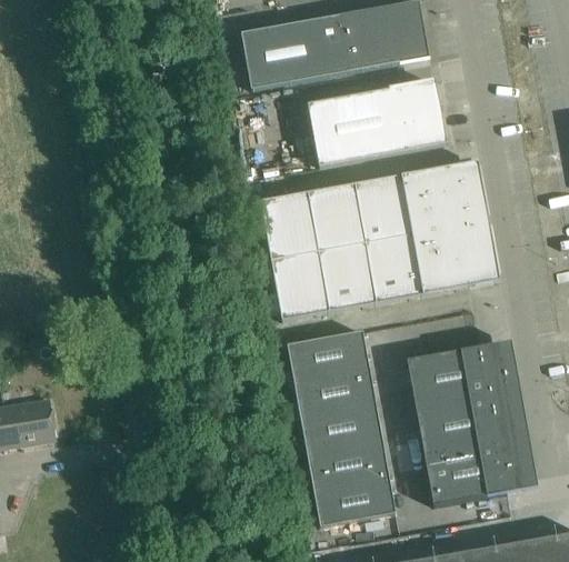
[(240,30),(251,88),(429,56),(419,0),(407,0),(240,30)]
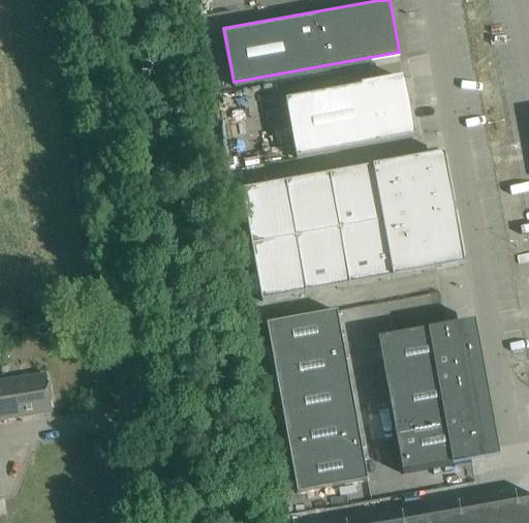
[(225,42),(216,43),(218,62),(227,61),(225,42)]
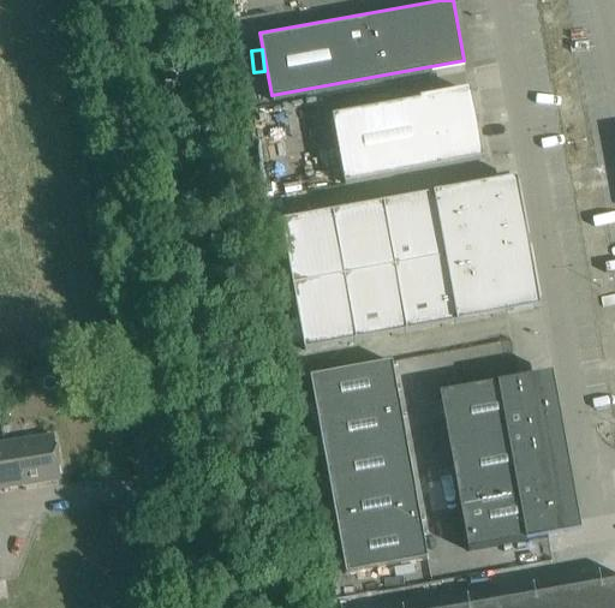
[(481,152),(469,85),(332,109),(345,178),(483,153),(483,150),(481,152)]
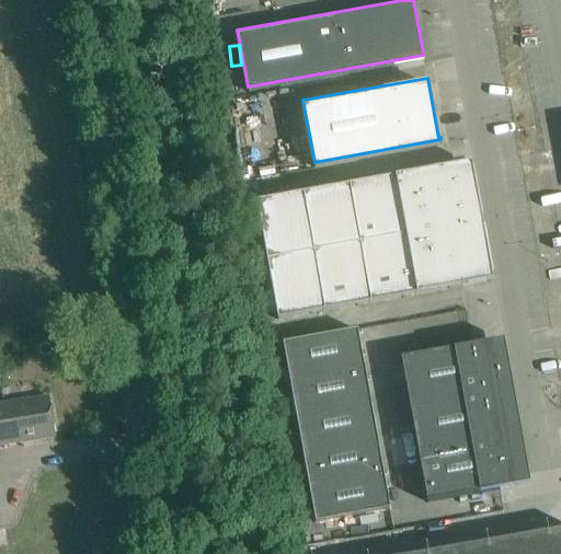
[(256,196),(277,314),(493,275),(471,157),(256,196)]
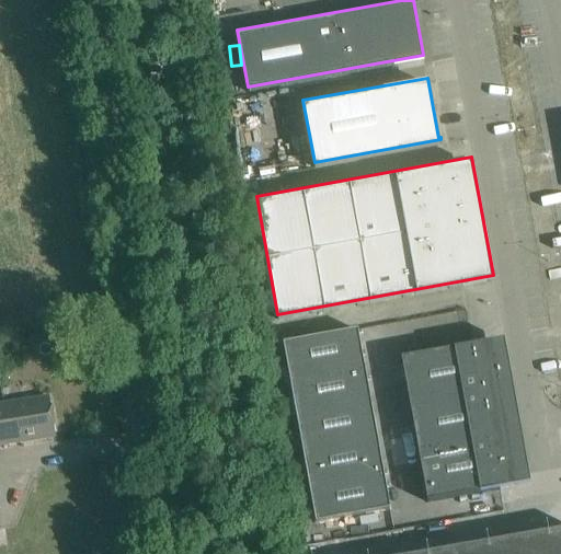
[(390,503),(358,323),(283,337),(315,517),(390,503)]
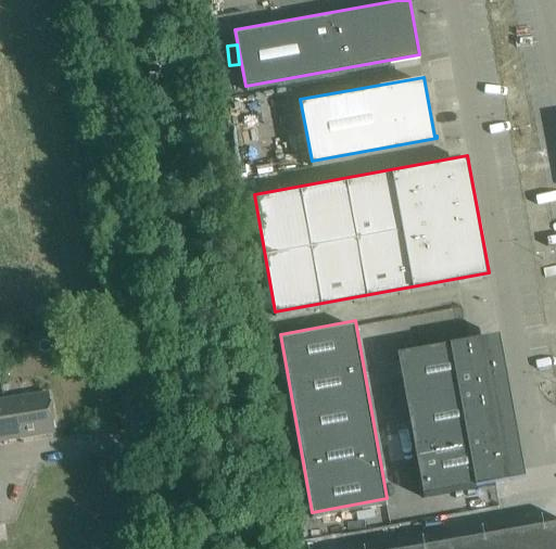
[(397,349),(424,492),(525,473),(500,331),(397,349)]
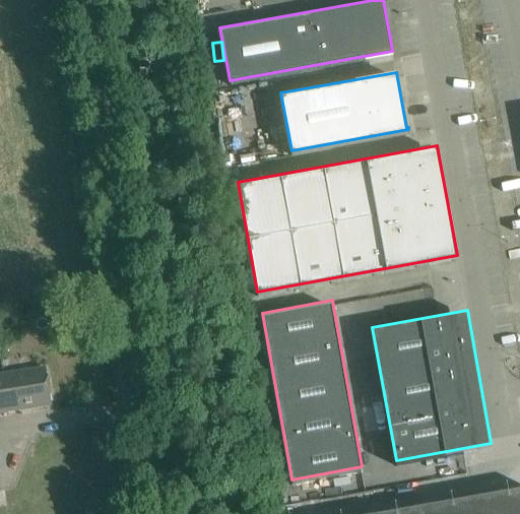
[(0,407),(51,399),(46,363),(0,369),(0,407)]
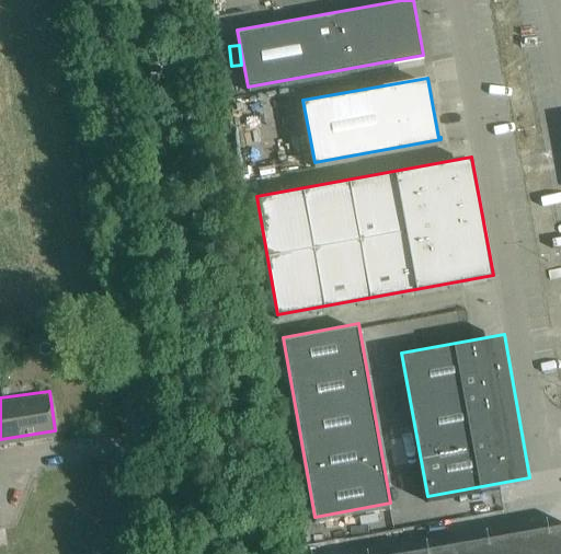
[(560,553),(560,523),(388,553),(560,553)]
